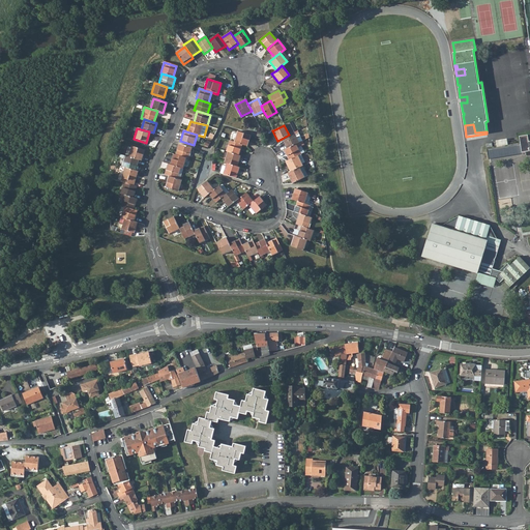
[(237,131),(234,142),(242,145),(247,146),(251,136),(237,131)]
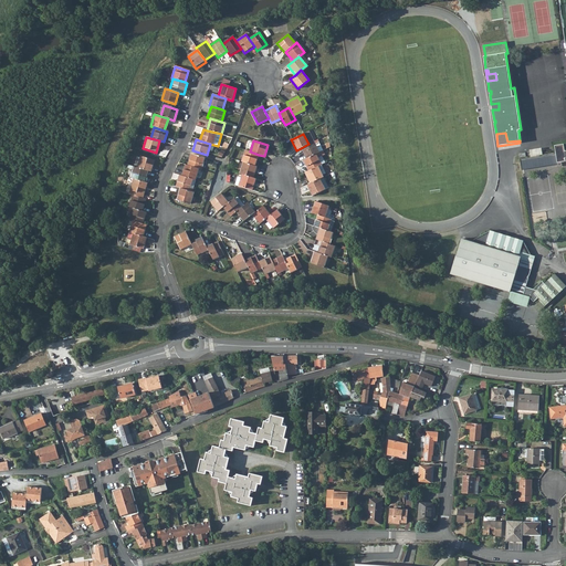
[(308,144),(301,148),(306,158),(315,154),(320,153),(314,142),(308,144)]
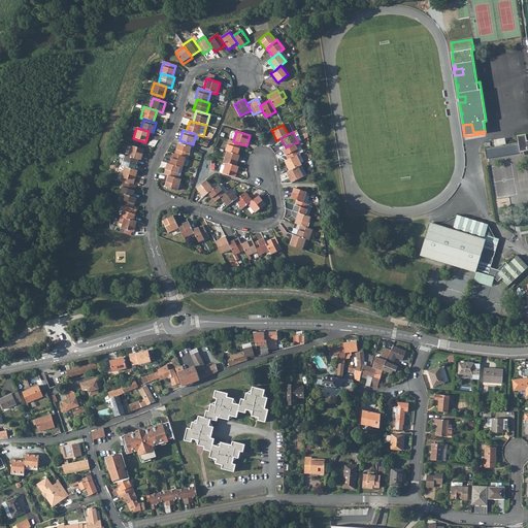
[(527,139),(526,140),(525,134),(516,135),(517,141),(517,142),(519,153),(519,157),(524,156),(524,152),(527,151),(527,139)]
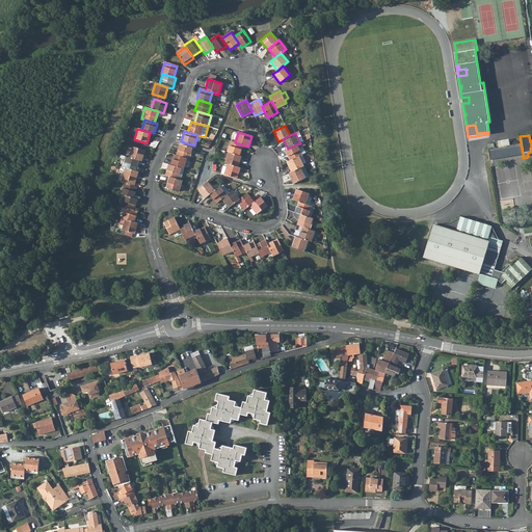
[(230,141),(227,153),(229,153),(240,157),(243,145),(235,142),(230,141)]
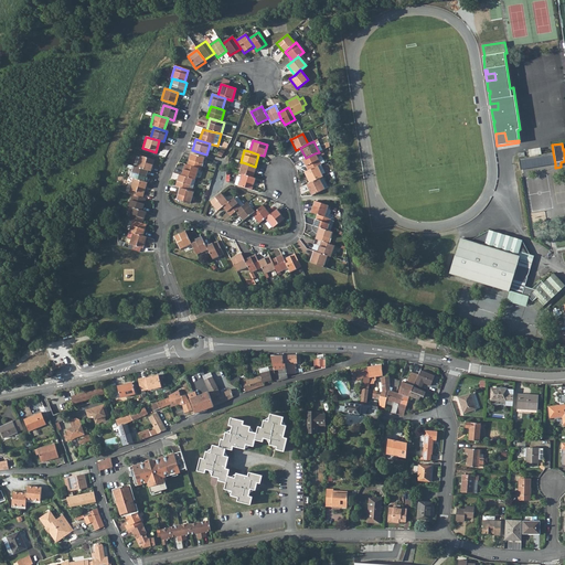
[(555,163),(553,152),(518,159),(519,170),(555,163)]
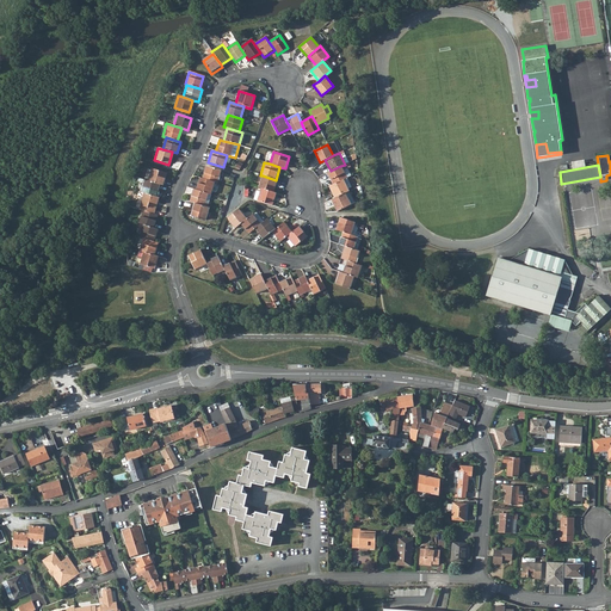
[(331,171),(327,173),(333,184),(343,179),(346,178),(340,166),(331,171)]
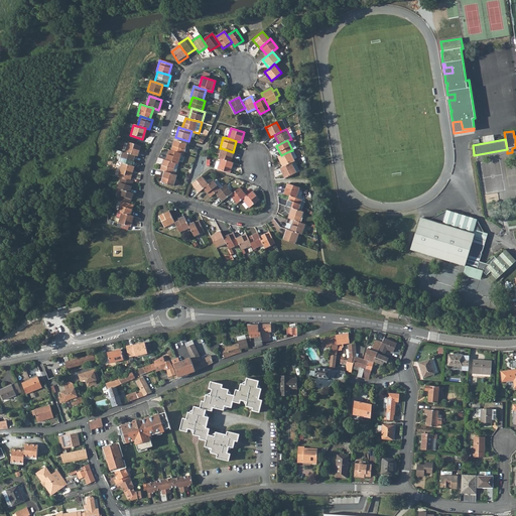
[(174,141),(171,151),(181,154),(183,155),(187,144),(174,141)]
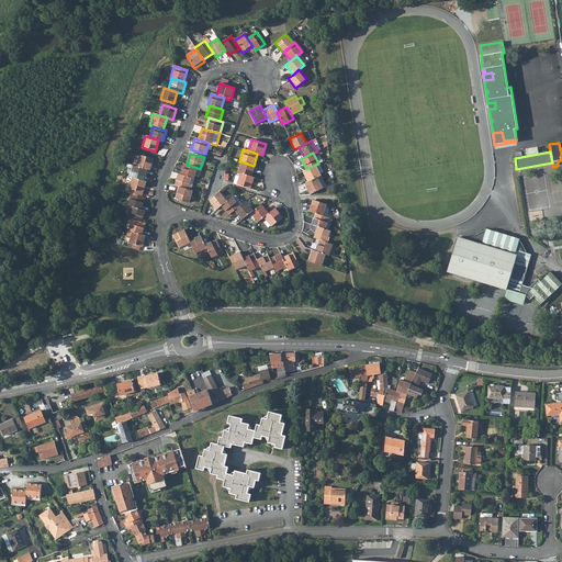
[(139,155),(135,166),(146,169),(149,170),(153,159),(139,155)]
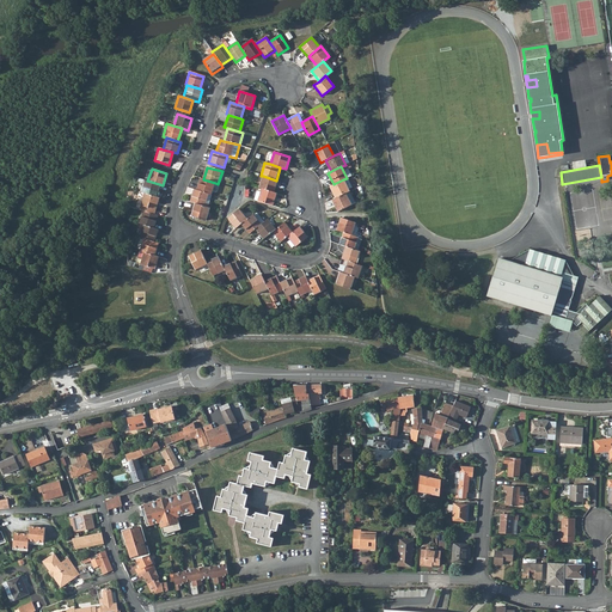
[(263,176),(259,188),(263,189),(275,193),(279,181),(276,181),(263,176)]
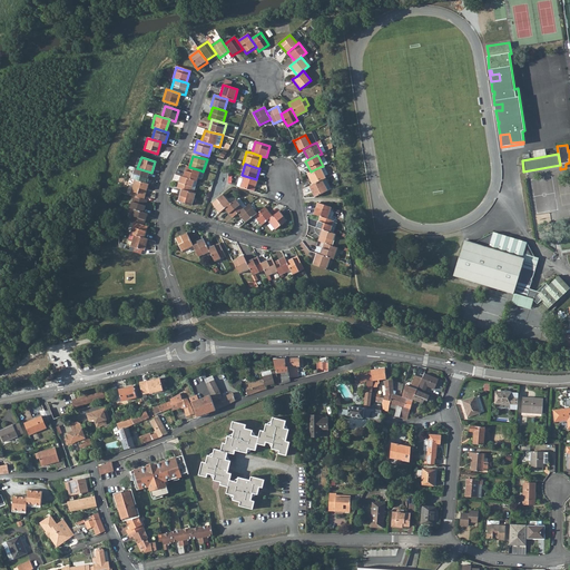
[(187,167),(184,178),(195,182),(197,182),(200,170),(189,167),(187,167)]
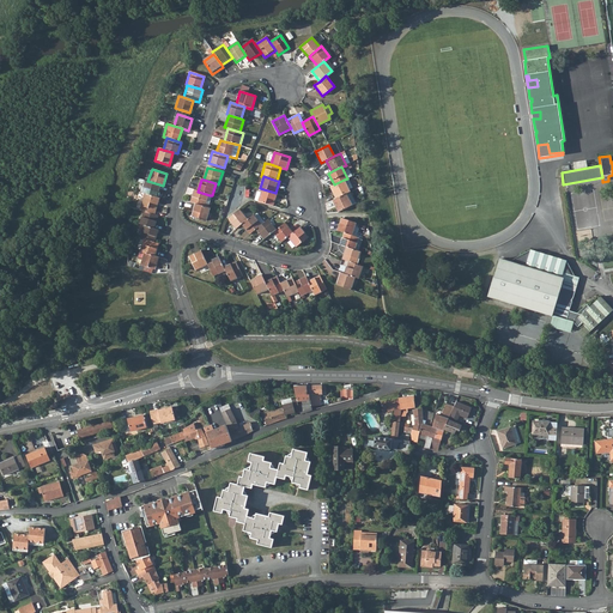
[(334,184),(331,187),(337,199),(346,194),(350,192),(344,180),(334,184)]
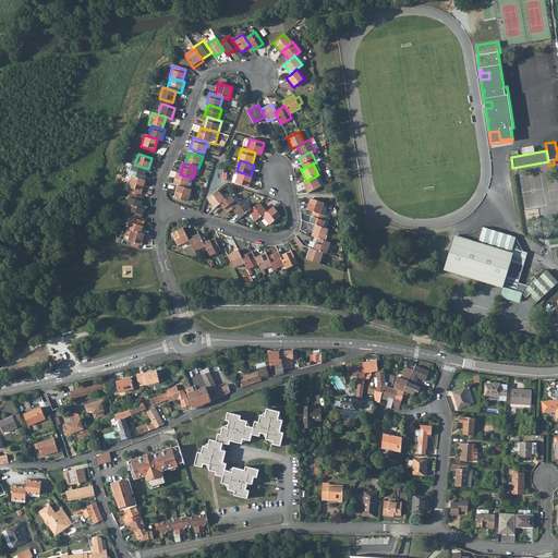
[(132,165),(129,176),(131,177),(142,180),(145,168),(134,165),(132,165)]
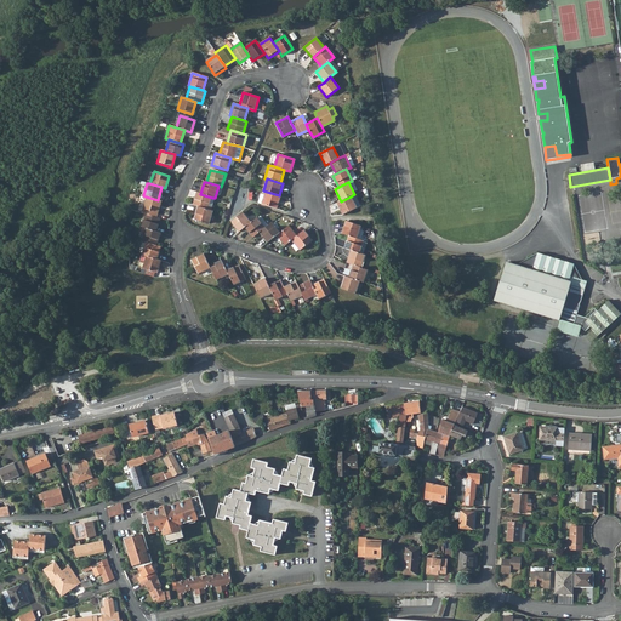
[(258,204),(263,205),(278,210),(281,197),(279,195),(267,192),(266,197),(261,195),(258,204)]
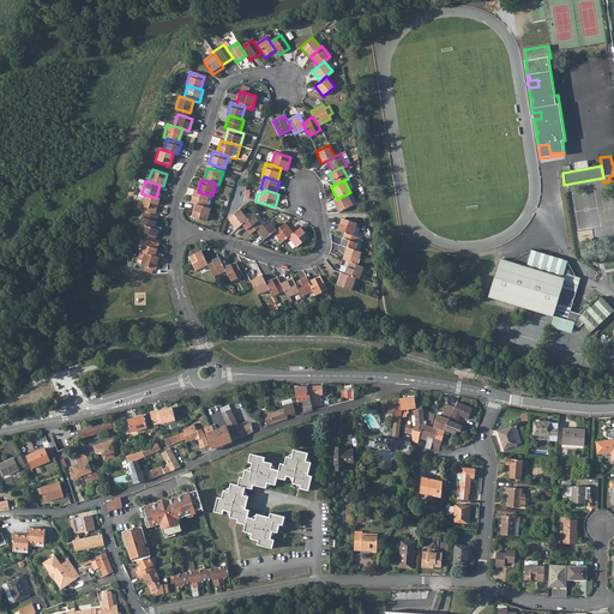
[(194,191),(191,203),(196,205),(206,208),(210,196),(198,192),(194,191)]
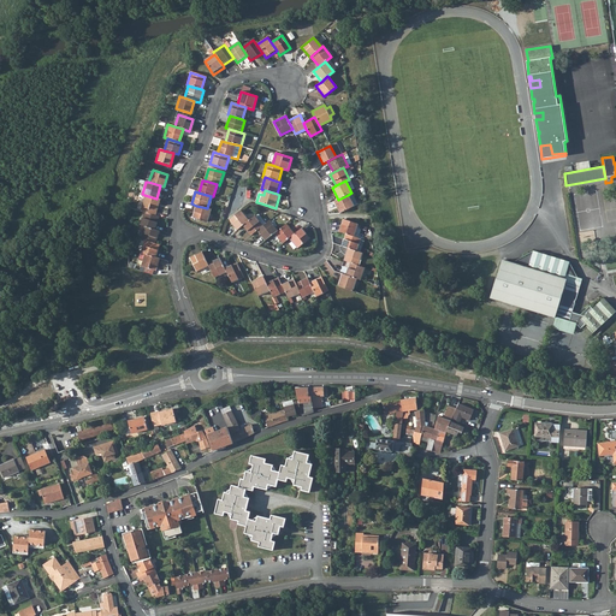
[(157,199),(144,195),(140,212),(142,213),(154,217),(159,199),(157,199)]
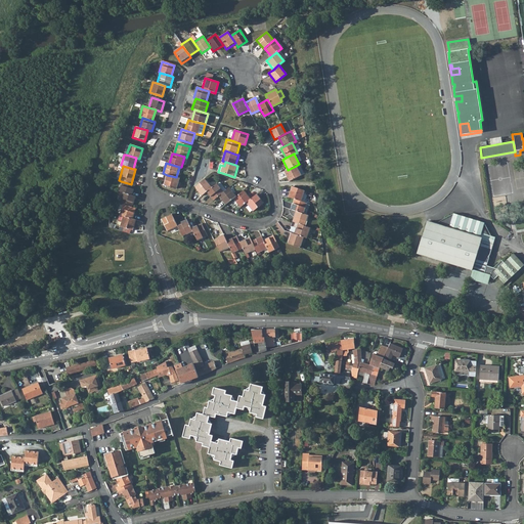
[(288,170),(284,171),(289,181),(301,176),(296,166),(288,170)]
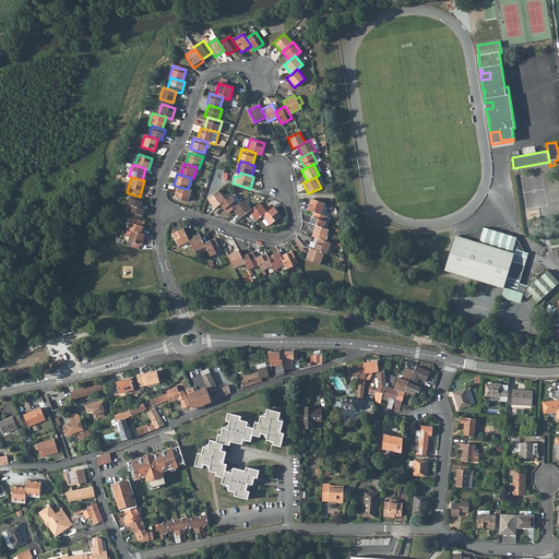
[(188,189),(178,187),(175,198),(189,201),(192,190),(188,189)]
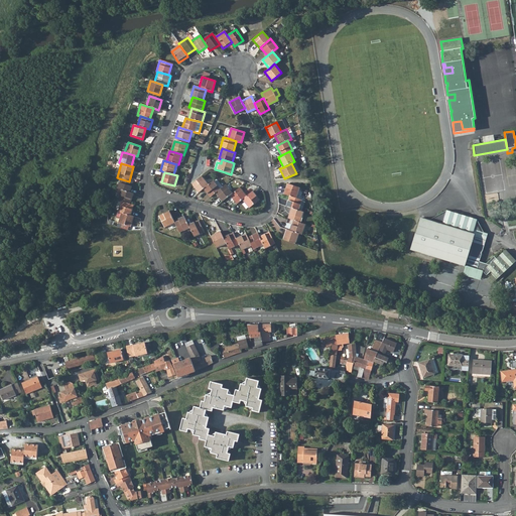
[(202,176),(191,184),(199,192),(204,189),(209,185),(202,176)]
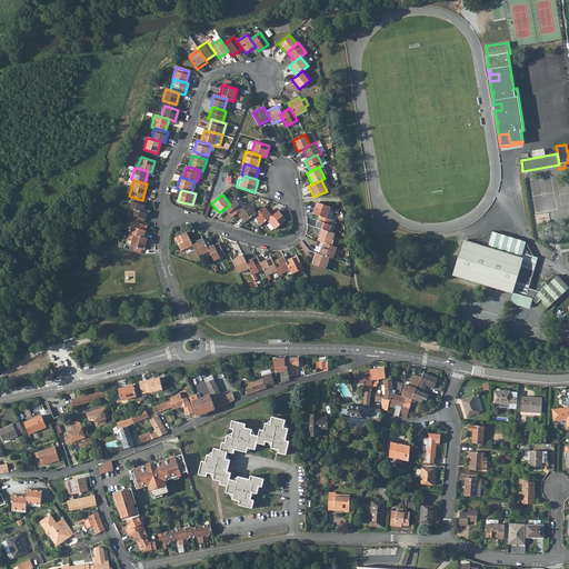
[(131,197),(128,208),(132,209),(142,212),(146,200),(142,200),(131,197)]
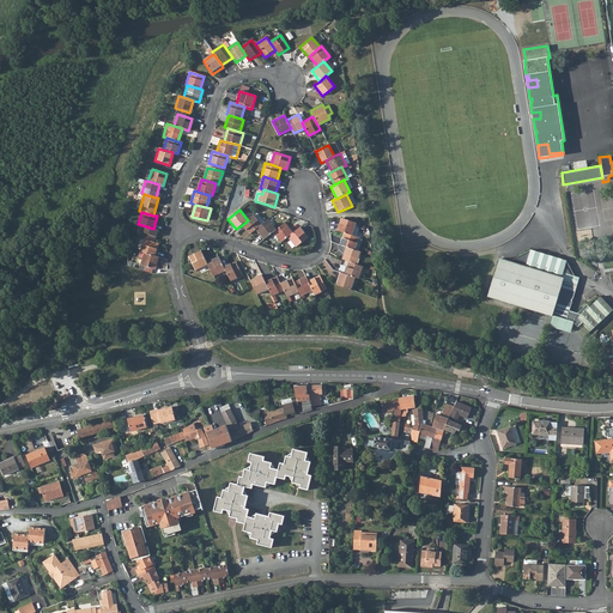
[(248,220),(242,225),(250,235),(256,230),(266,223),(256,212),(248,220)]
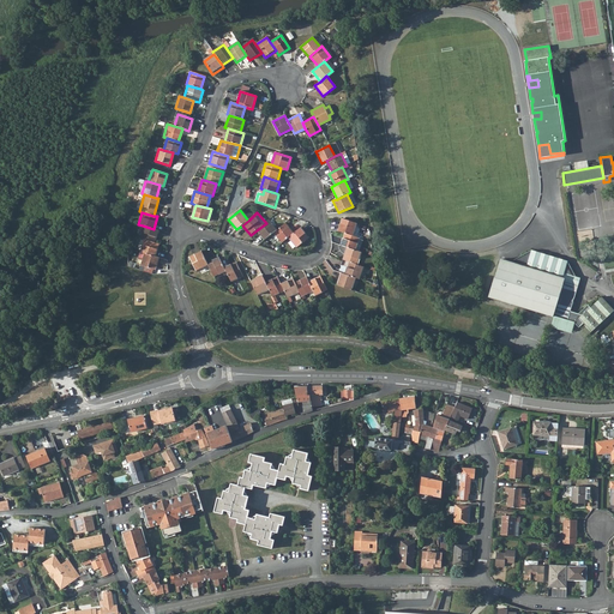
[(342,218),(338,230),(344,233),(353,236),(356,223),(342,218)]
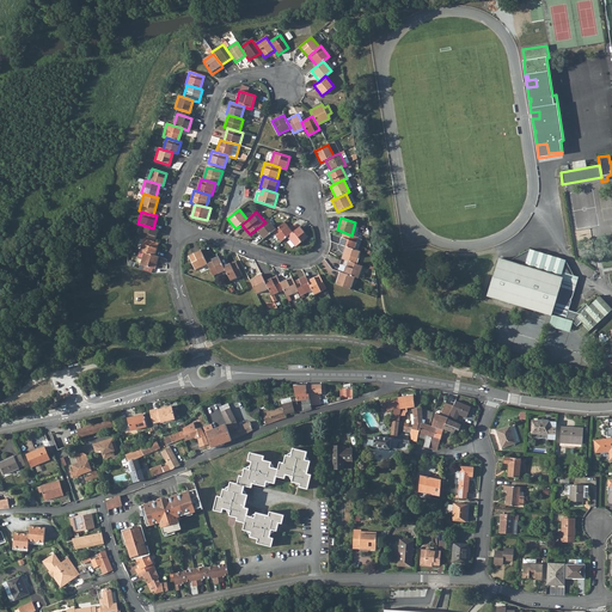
[(265,222),(256,230),(264,239),(273,232),(276,230),(268,220),(265,222)]
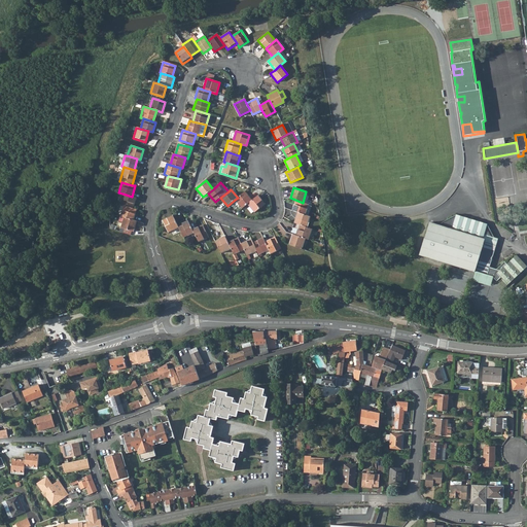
[(238,198),(235,200),(242,209),(248,204),(253,200),(245,191),(238,198)]
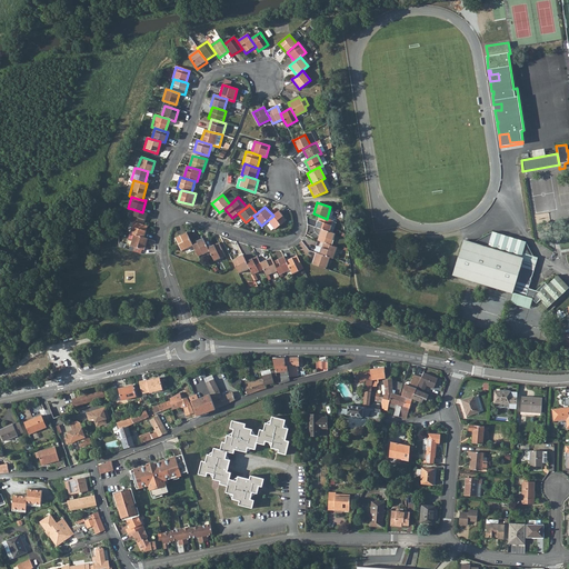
[(132,209),(129,221),(133,222),(143,225),(147,213),(142,212),(132,209)]
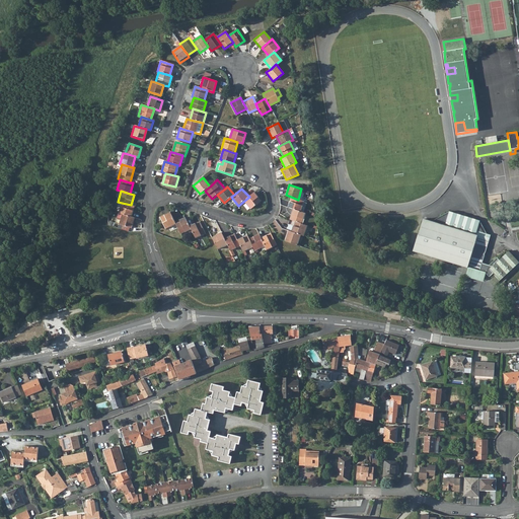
[(249,197),(244,201),(251,209),(262,201),(254,193),(249,197)]
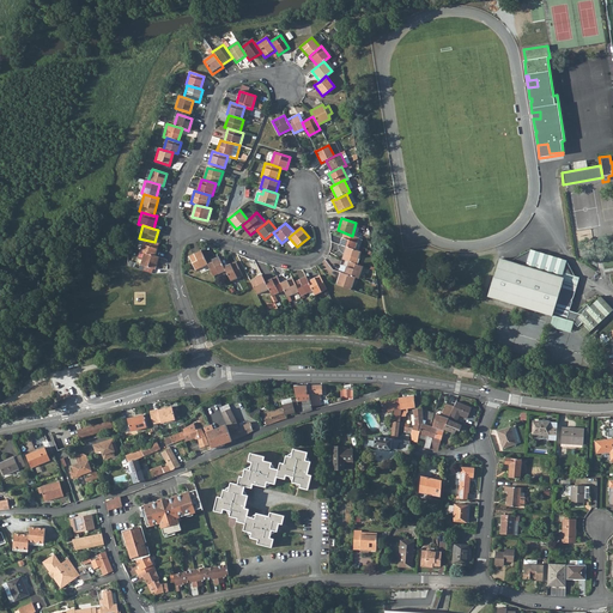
[(344,232),(340,244),(346,247),(354,250),(358,237),(352,236),(344,232)]
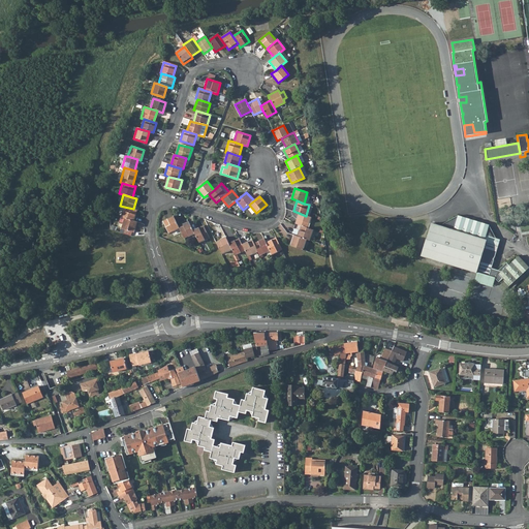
[(124,207),(121,217),(124,219),(133,221),(136,210),(133,209),(124,207)]
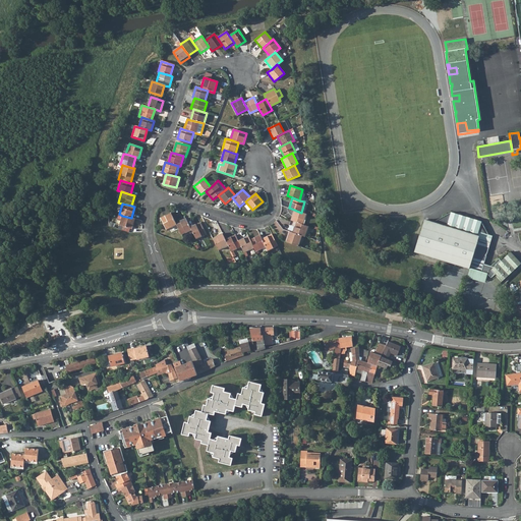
[(294,210),(290,220),(295,222),(303,225),(306,215),(301,213),(294,210)]
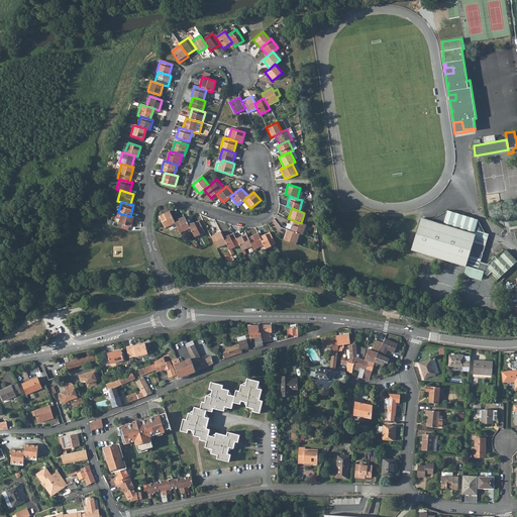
[(425,219),(414,251),(463,267),(482,272),(486,276),(491,272),(492,274),(489,277),(494,282),(516,262),(506,249),(496,259),(494,256),(486,264),(480,262),(488,234),(484,233),(477,220),(447,210),(433,221),(425,219)]
